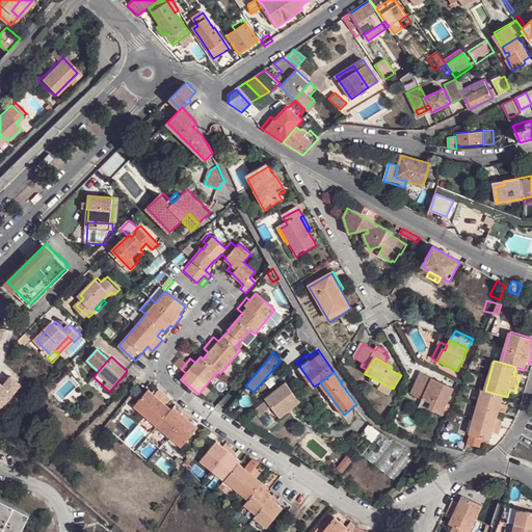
[(423,399),(431,379),(421,374),(411,394),(423,399)]
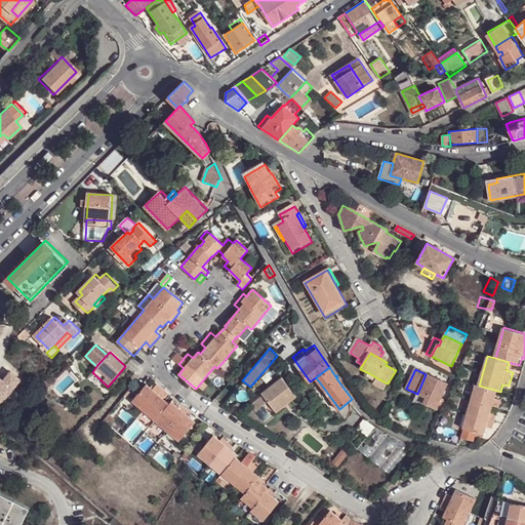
[(0,377),(0,404),(1,405),(21,381),(10,372),(3,381),(0,377)]
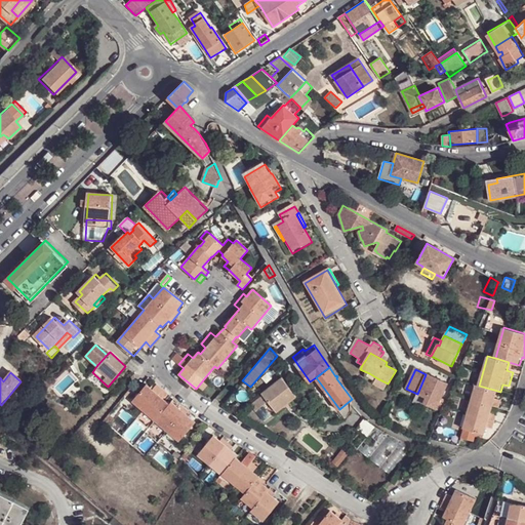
[(377,378),(369,373),(368,374),(368,377),(375,381),(377,378)]
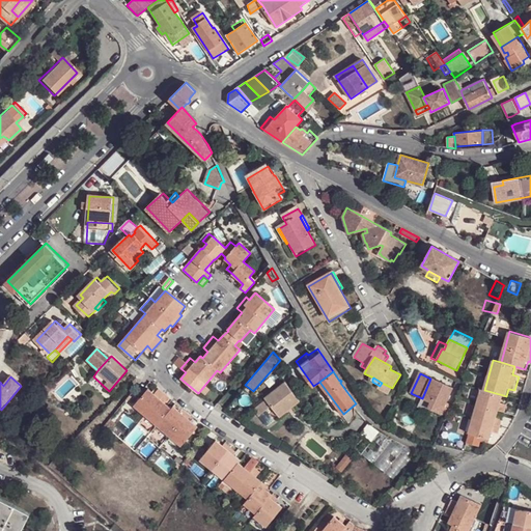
[(430,402),(439,383),(430,379),(422,398),(430,402)]
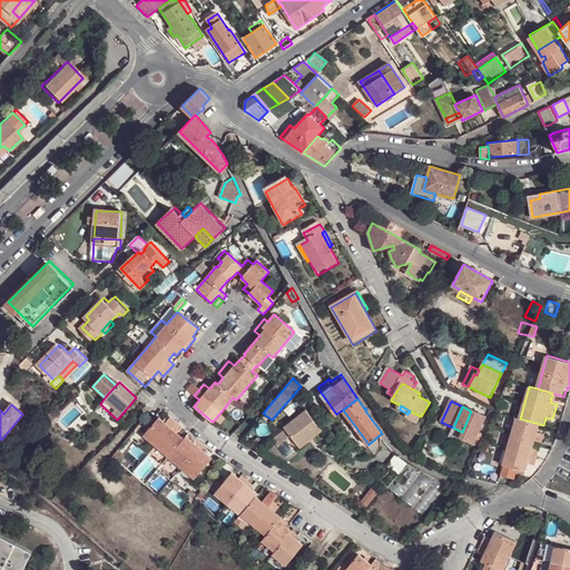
[(305,409),(283,425),(285,429),(290,434),(297,446),(320,430),(305,409)]
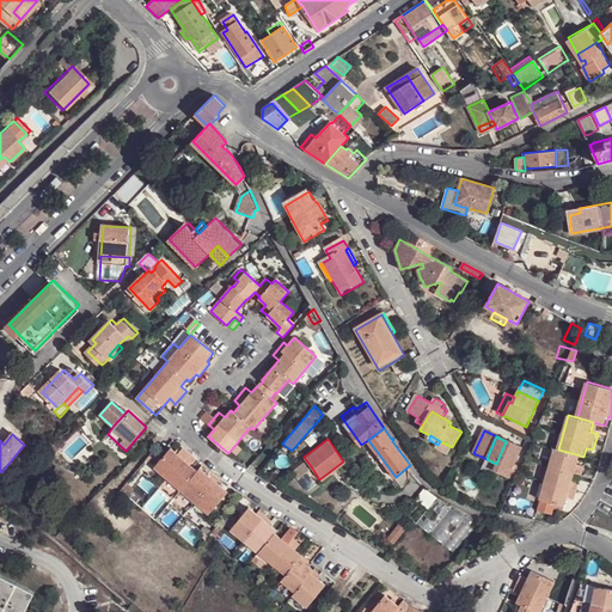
[(452,447),(440,441),(438,445),(436,448),(448,456),(452,447)]
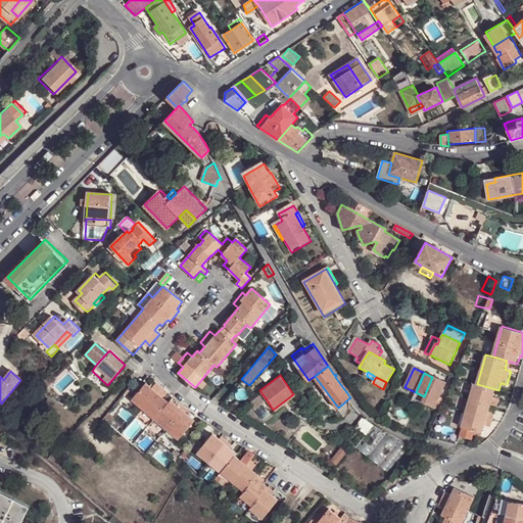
[(445,382),(432,377),(424,396),(421,402),(433,408),(438,398),(445,382)]
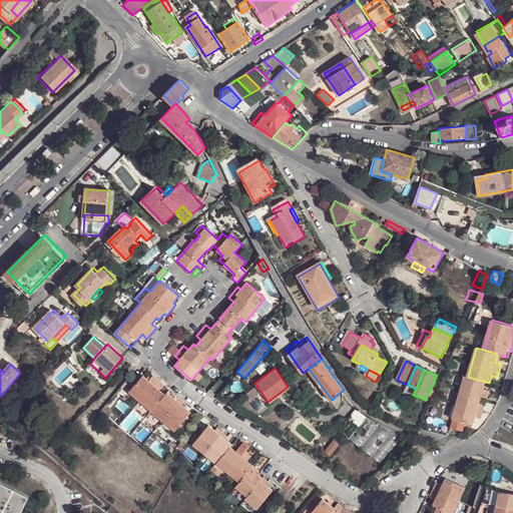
[(143,375),(129,391),(175,431),(191,412),(184,407),(187,404),(176,395),(174,398),(168,393),(166,395),(160,390),(163,385),(153,376),(149,380),(143,375)]
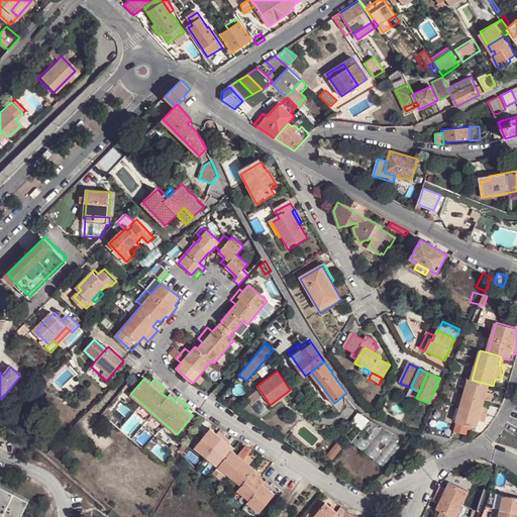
[(494,395),(488,393),(490,385),(472,380),(469,379),(456,422),(457,422),(470,425),(478,427),(480,420),(486,422),(490,408),(484,407),(486,399),(492,401),(494,395)]
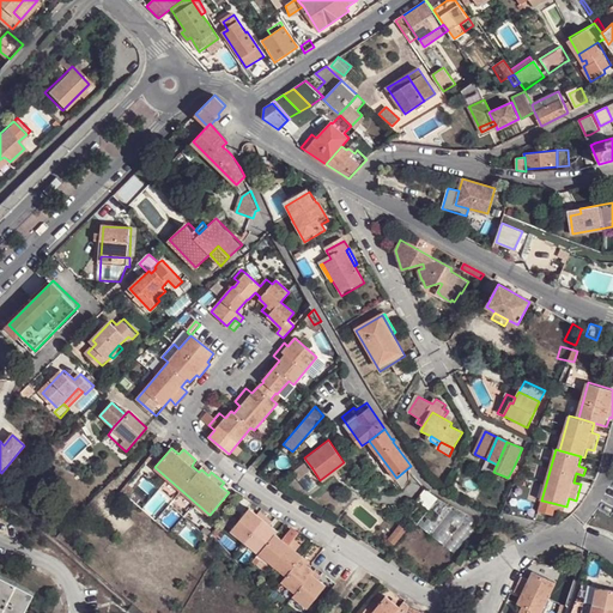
[(297,478),(311,467),(307,461),(291,472),(297,478)]
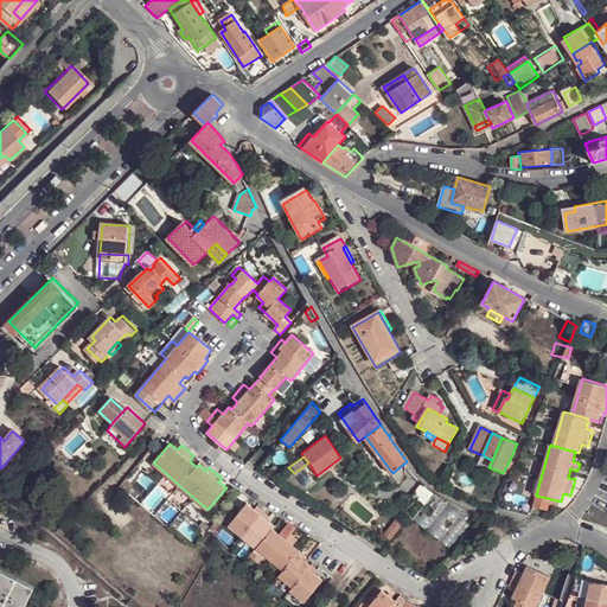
[(407,461),(393,473),(402,486),(404,483),(407,479),(408,474),(408,467),(407,461)]
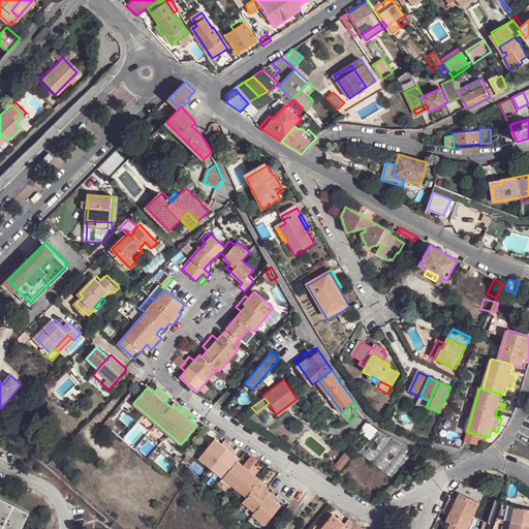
[(450,406),(443,403),(438,412),(446,416),(450,406)]
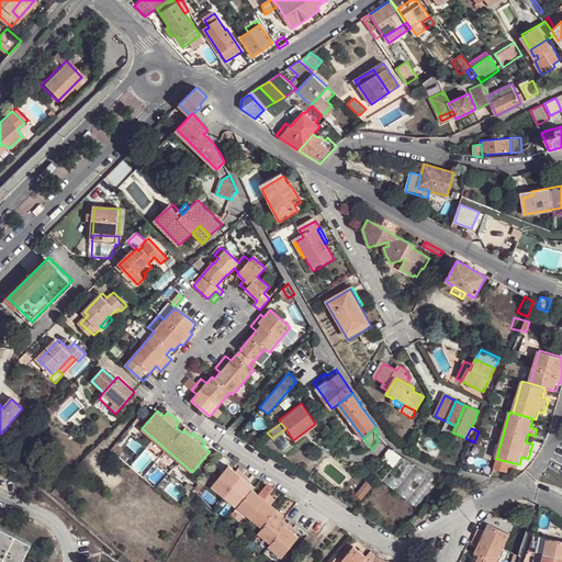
[(256,430),(247,437),(253,440),(259,435),(256,430)]
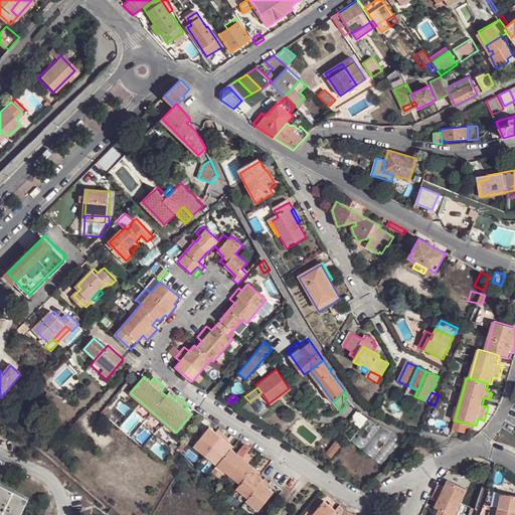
[(107,406),(102,413),(108,417),(113,411),(107,406)]
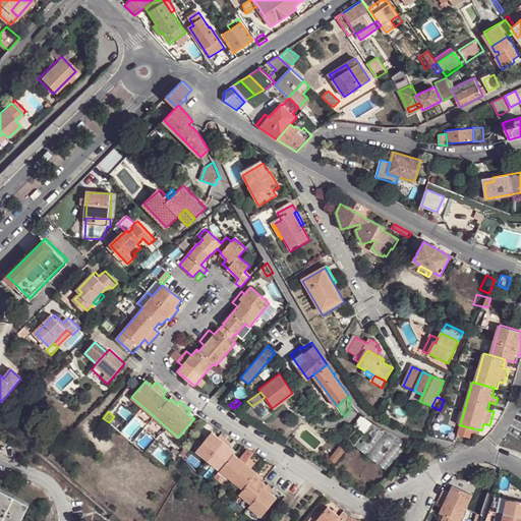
[(362,416),(346,438),(356,445),(371,423),(362,416)]
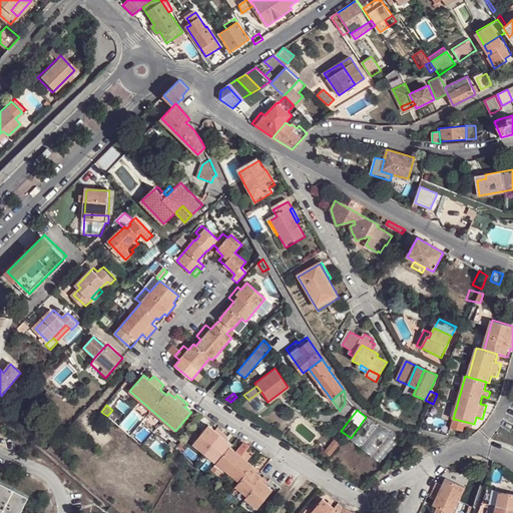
[(362,448),(377,426),(366,417),(351,438),(362,448)]
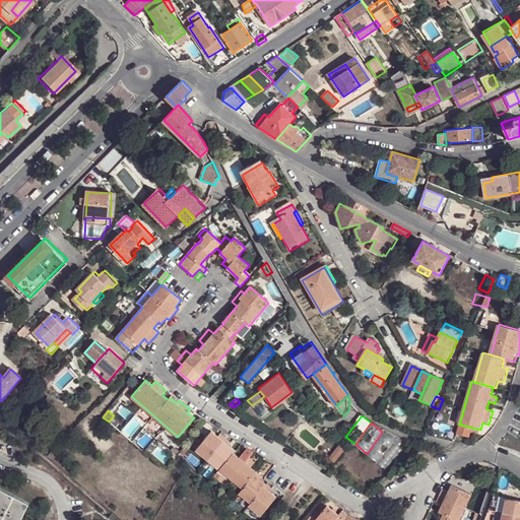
[(472,428),(460,425),(458,432),(470,436),(472,428)]
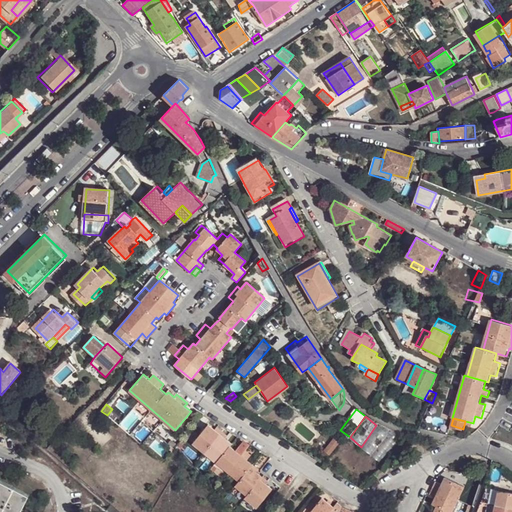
[(209,424),(193,443),(239,480),(235,485),(247,494),(245,497),(256,506),(272,487),(266,482),(268,480),(257,470),(258,468),(247,459),(251,454),(240,445),(236,450),(230,445),(232,443),(226,438),(228,435),(217,426),(214,429),(209,424)]
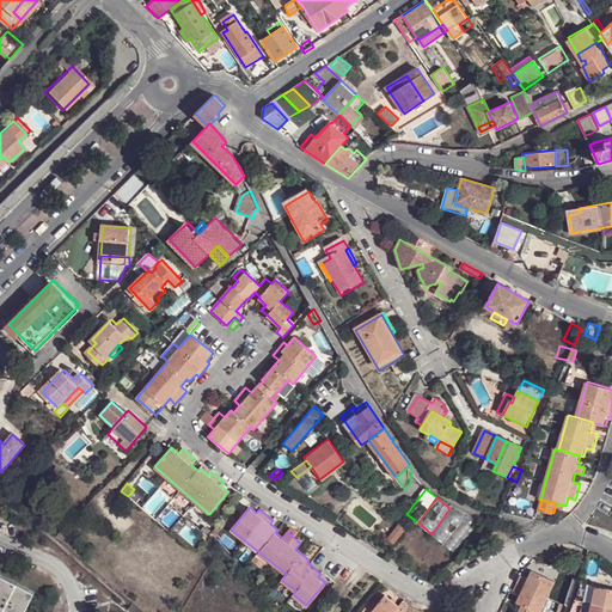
[(450,508),(432,534),(444,544),(464,519),(450,508)]
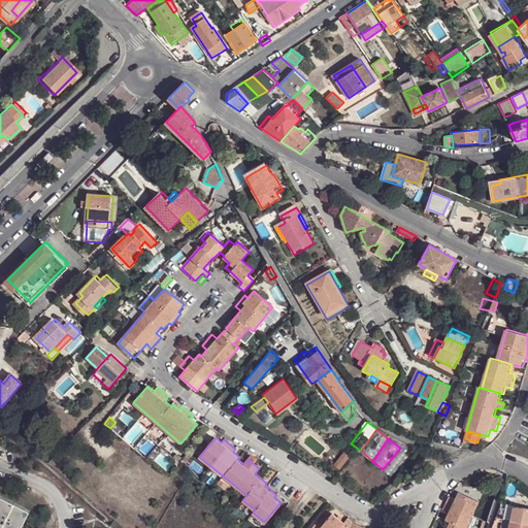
[(400,448),(383,469),(392,477),(409,454),(400,448)]
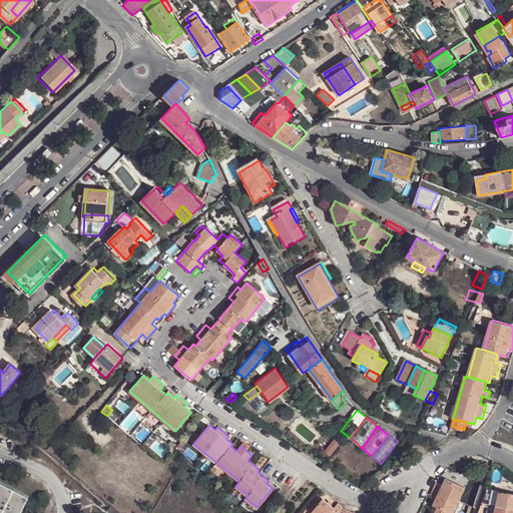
[(335,440),(325,452),(331,456),(341,445),(335,440)]
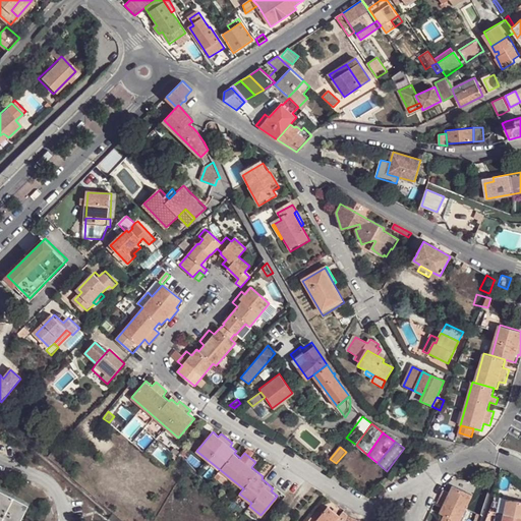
[(509,476),(501,472),(499,481),(507,484),(509,476)]
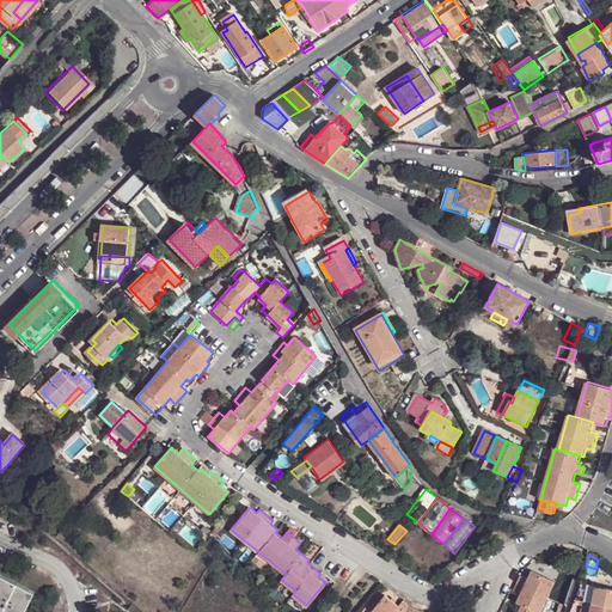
[(539,611),(556,577),(532,567),(528,575),(522,571),(515,588),(521,591),(518,599),(522,601),(518,611),(539,611)]
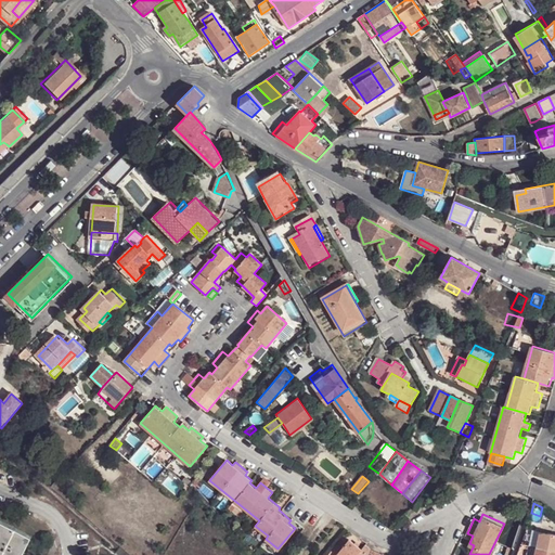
[(22,554),(31,537),(0,520),(0,554),(22,554)]
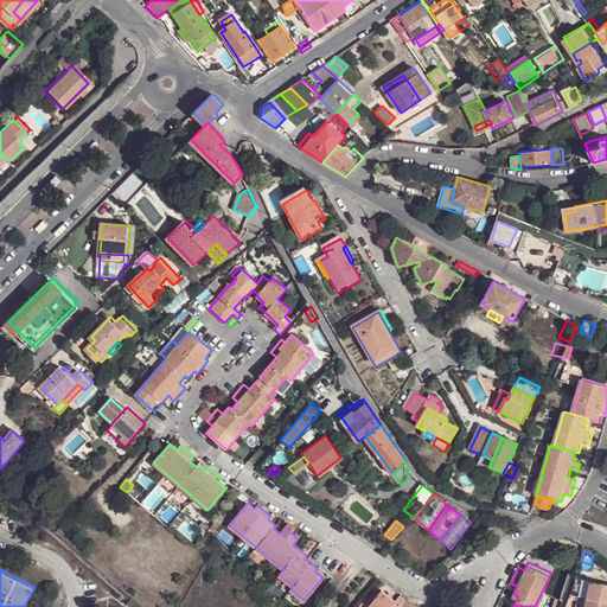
[(582,583),(579,599),(587,601),(590,586),(582,583)]
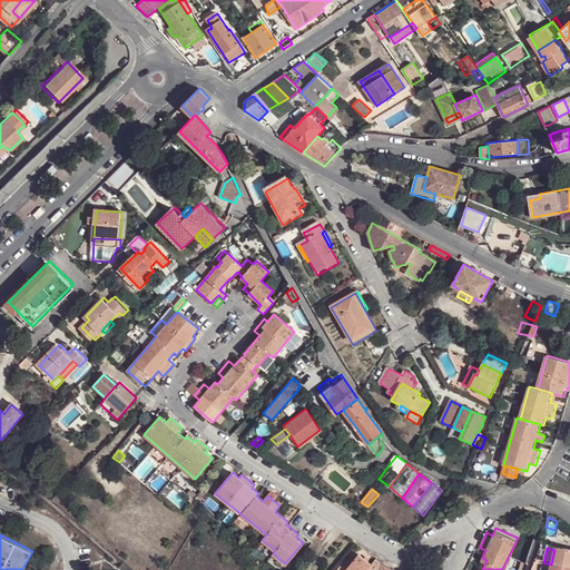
[(569,569),(569,551),(556,548),(554,550),(551,564),(550,569),(569,569)]
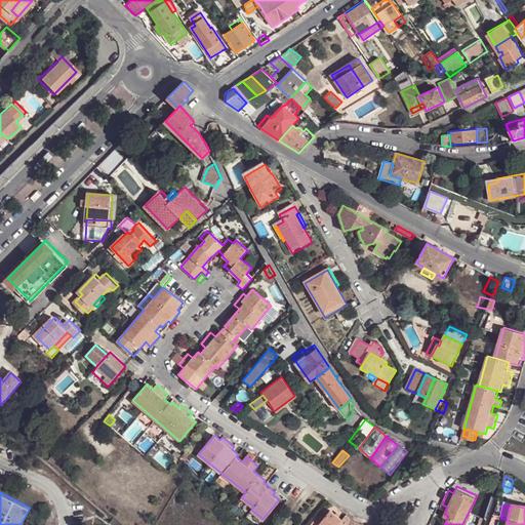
[(332,510),(322,523),(324,524),(362,524),(353,520),(348,515),(344,519),(332,510)]
